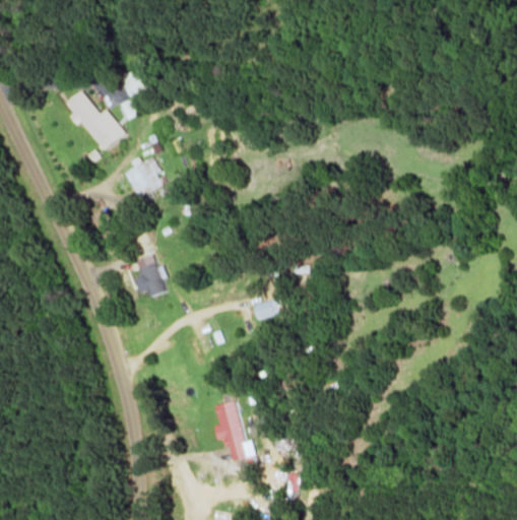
[(120,104),(126,120),(138,115),(134,105),(148,100),(137,70),(121,77),(130,100),(120,104)]
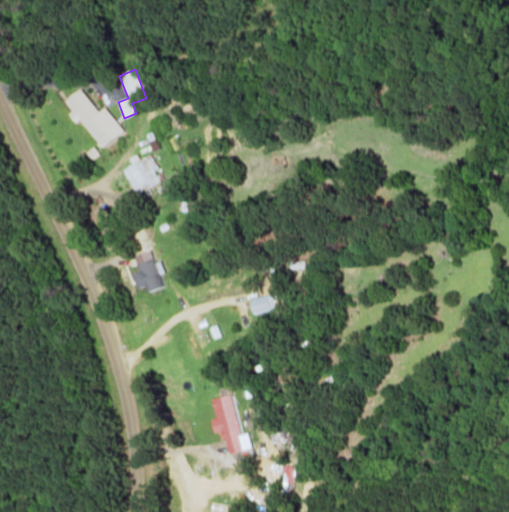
[(106,108),(98,113),(82,90),(66,100),(98,149),(123,133),(106,108)]
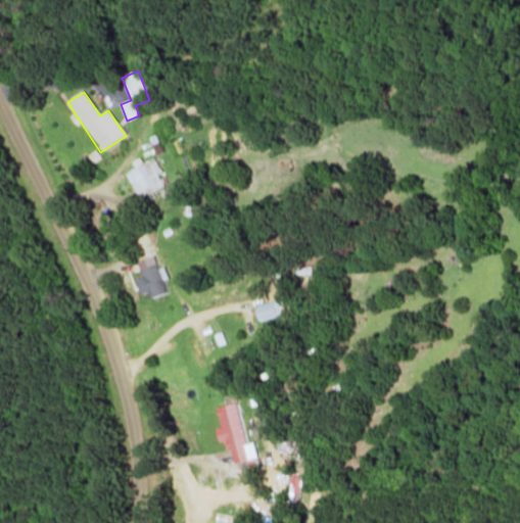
[(139,198),(166,186),(153,159),(127,172),(139,198)]
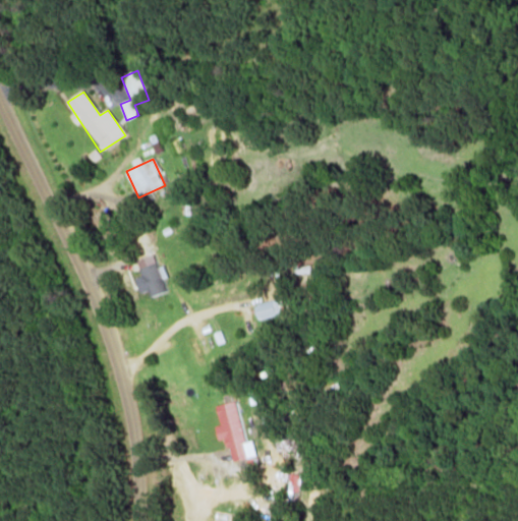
[(135,264),(149,292),(165,284),(152,255),(135,264)]
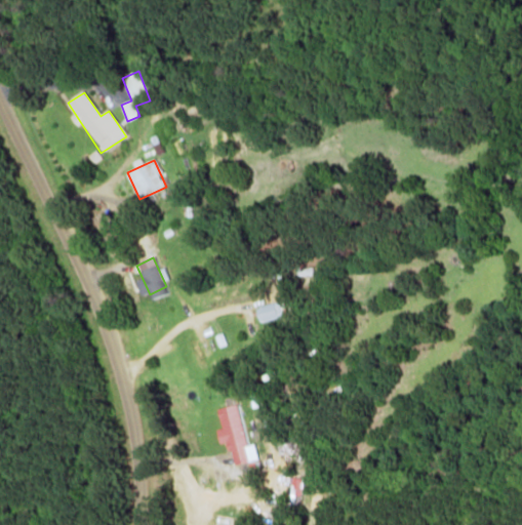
[(257,324),(281,318),(277,301),(253,308),(257,324)]
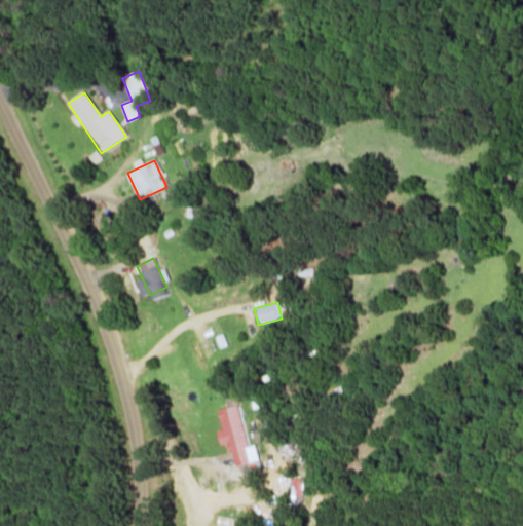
[(237,406),(219,411),(231,467),(250,464),(237,406)]
